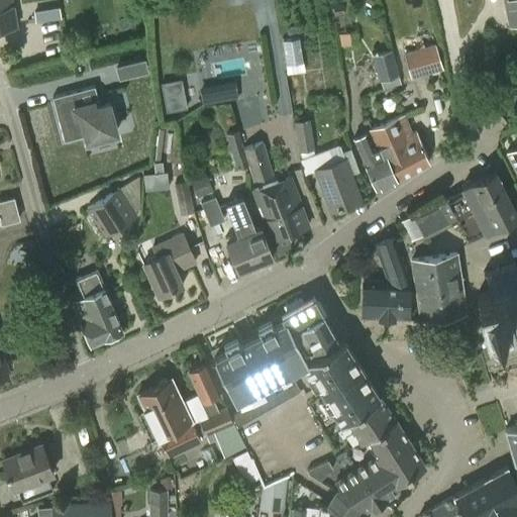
[(13,6),(12,0),(0,0),(0,28),(16,26),(12,6),(13,6)]
